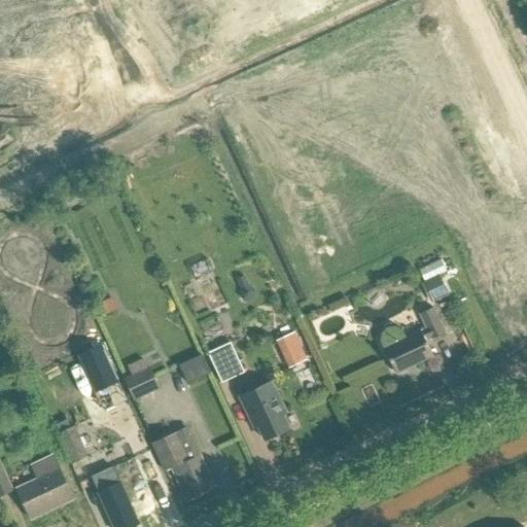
[(16,0),(0,0),(0,19),(22,9),(16,0)]
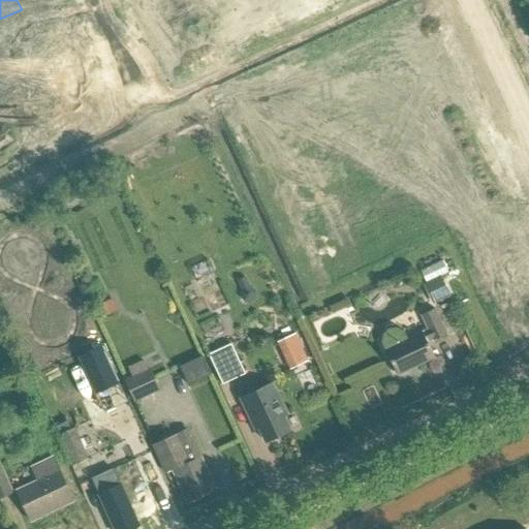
[(196,9),(191,0),(158,0),(163,10),(152,17),(163,41),(186,31),(180,17),(196,9)]
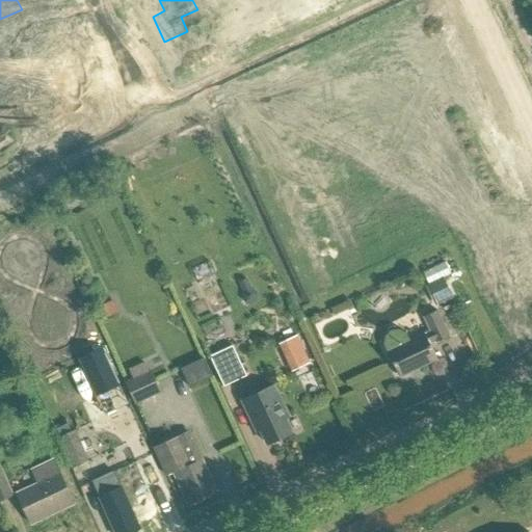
[(242,293),(241,301),(247,307),(256,302),(257,293),(251,290),(246,278),(238,283),(242,293)]
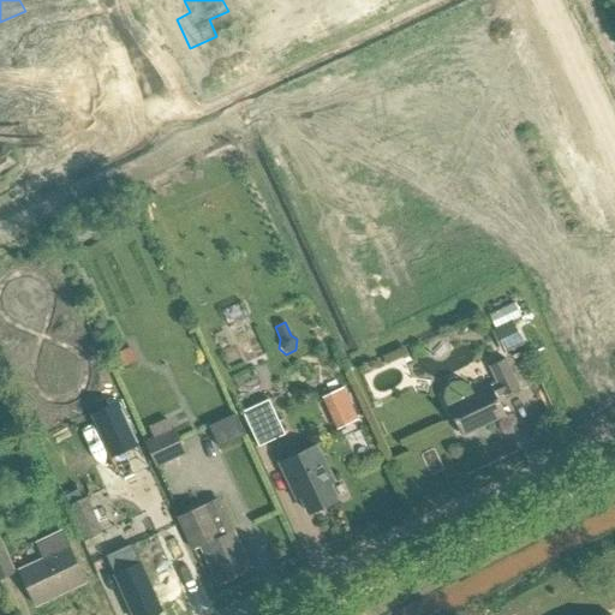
[(497,329),(508,351),(524,342),(513,322),(497,329)]
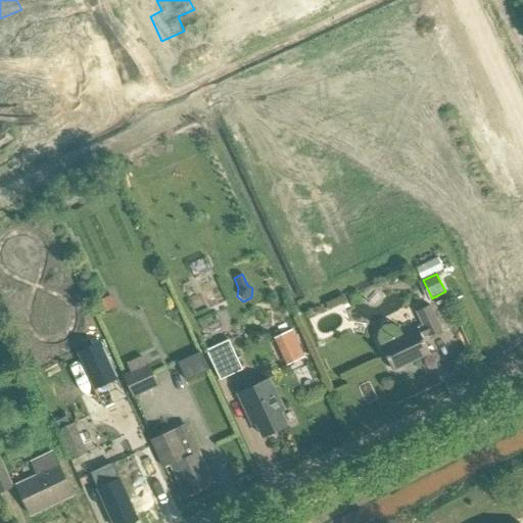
[(97,301),(103,314),(114,308),(108,296),(97,301)]
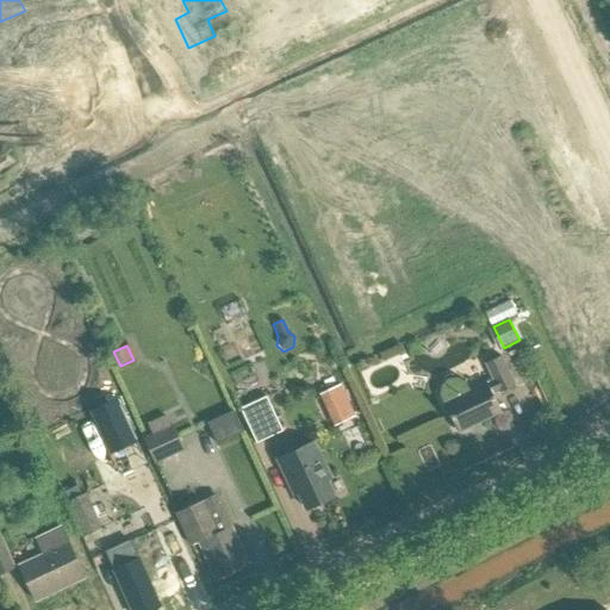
[(441,394),(446,403),(460,433),(503,412),(495,396),(517,385),(503,356),(487,363),(496,380),(489,383),(470,391),(466,383),(459,378),(449,379),(443,385),(441,394)]
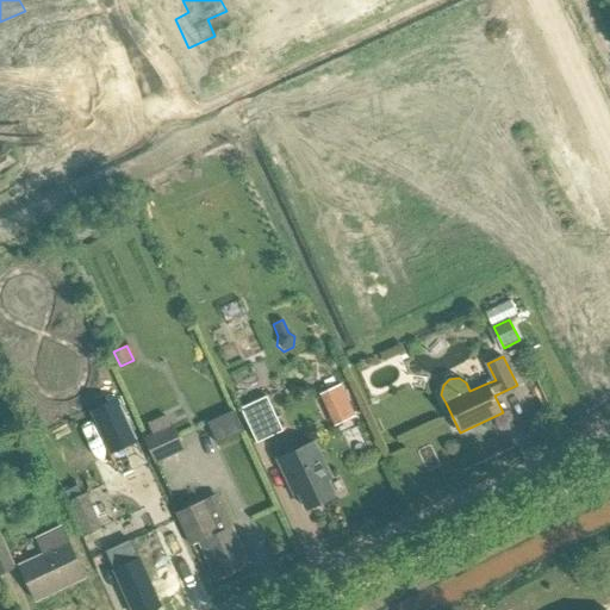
[(340,386),(324,393),(338,424),(354,417),(340,386)]
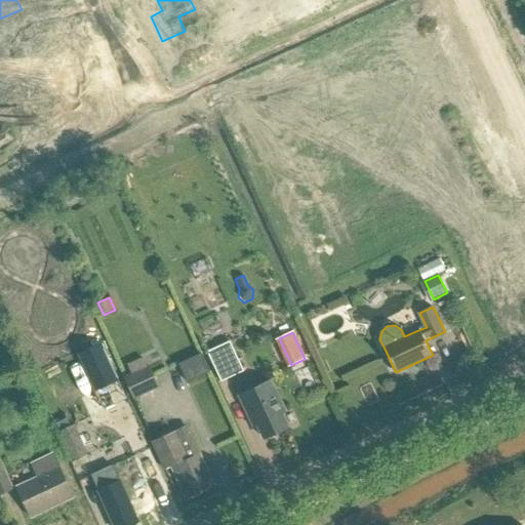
[(207,352),(220,381),(243,371),(230,341),(207,352)]
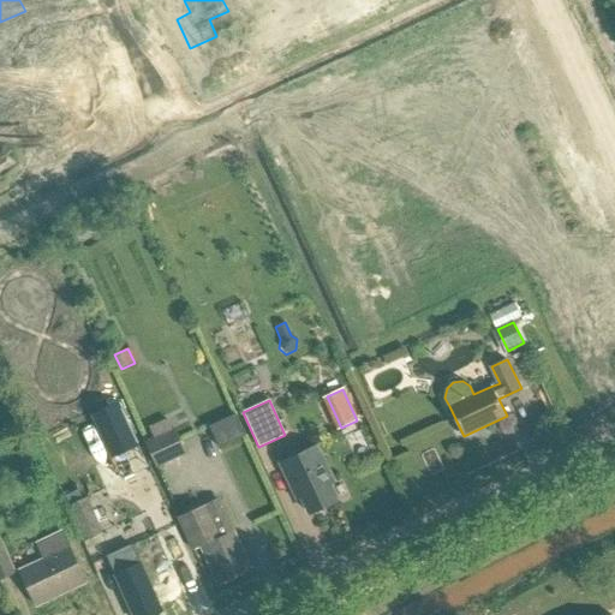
[(108,459),(135,448),(115,404),(89,416),(108,459)]
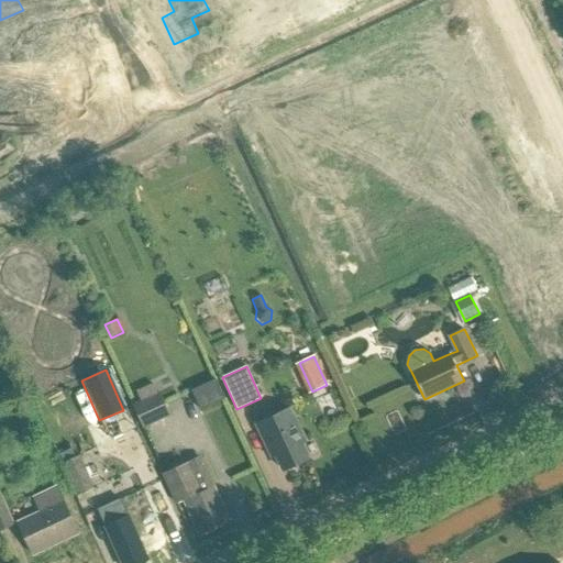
[(169,415),(159,393),(134,405),(144,427),(169,415)]
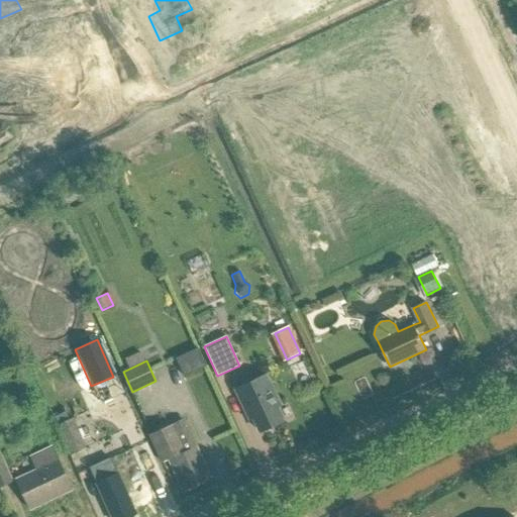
[(235,390),(249,419),(253,418),(260,431),(283,421),(277,407),(280,405),(266,376),(235,390)]
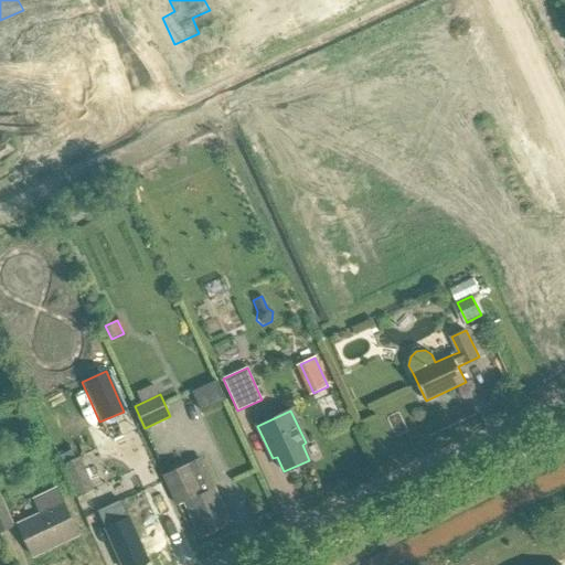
[(93,490),(77,457),(60,466),(74,498),(93,490)]
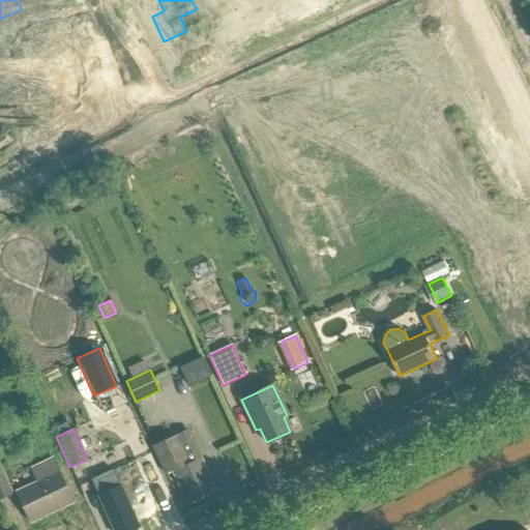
[(172,471),(187,505),(211,495),(209,489),(214,487),(201,458),(189,463),(177,435),(153,446),(167,474),(172,471)]
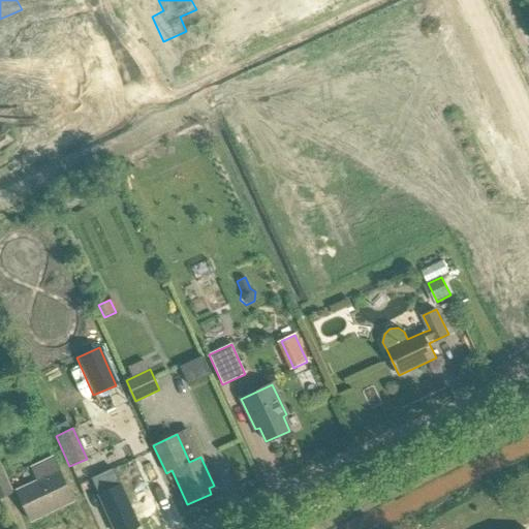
[(17,491),(31,521),(73,501),(59,471),(53,458),(31,468),(37,481),(17,491)]
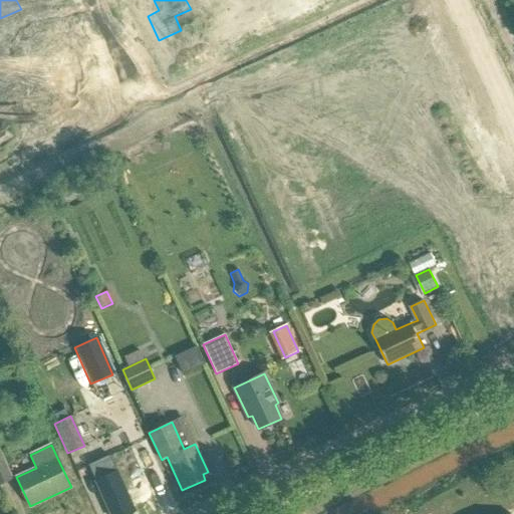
[(0,450),(0,485),(13,480),(0,450)]
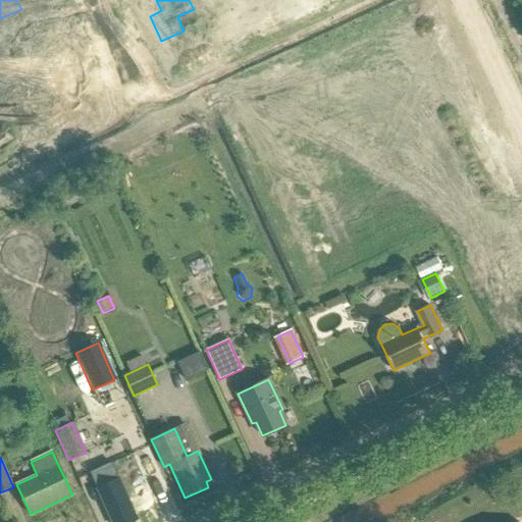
[(111,463),(90,472),(112,521),(128,521),(132,521),(129,516),(135,513),(111,463)]
